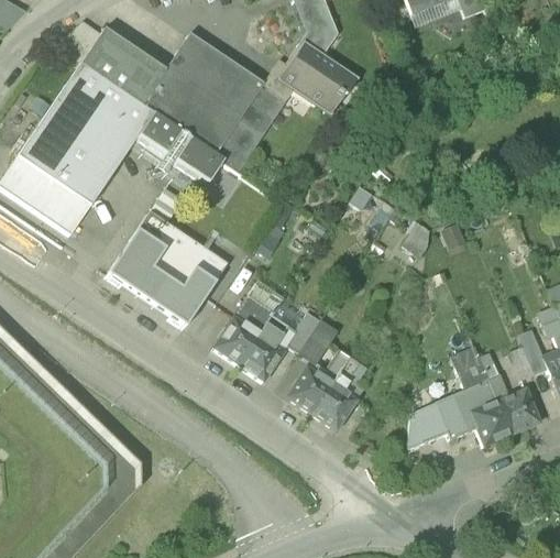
[(0,0),(0,24),(7,30),(26,10),(10,0),(0,0)]
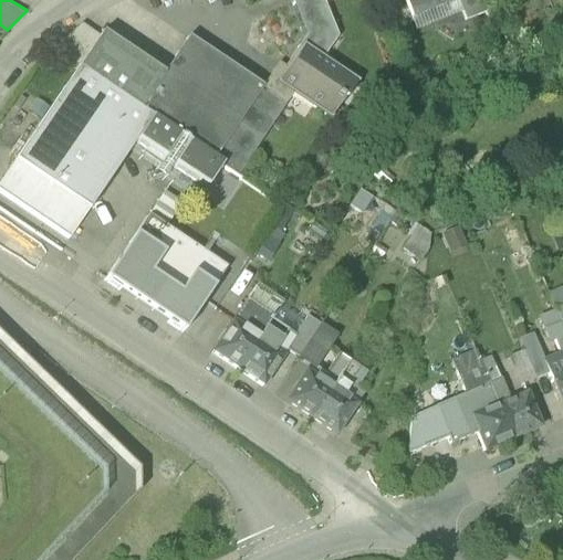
[(300,43),(305,46),(324,57),(341,33),(327,0),(295,0),(309,31),(300,43)]
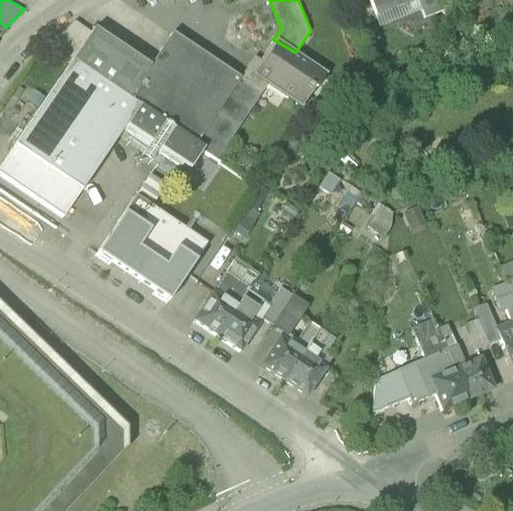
[(424,7),(426,15),(445,7),(442,0),(373,0),(377,9),(397,0),(402,0),(403,2),(408,0),(421,0),(424,7)]
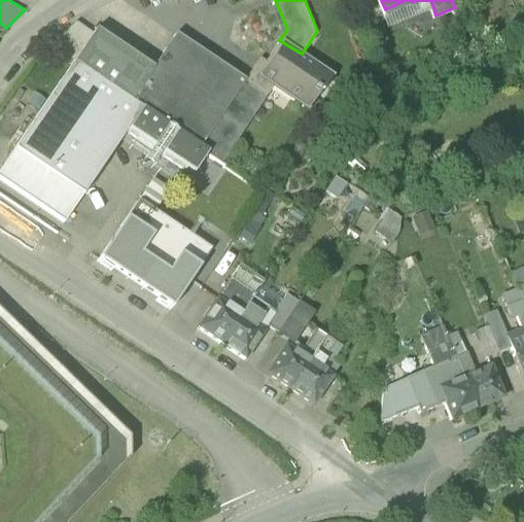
[(412,2),(386,12),(384,13),(389,26),(433,7),(430,0),(417,0),(412,2)]
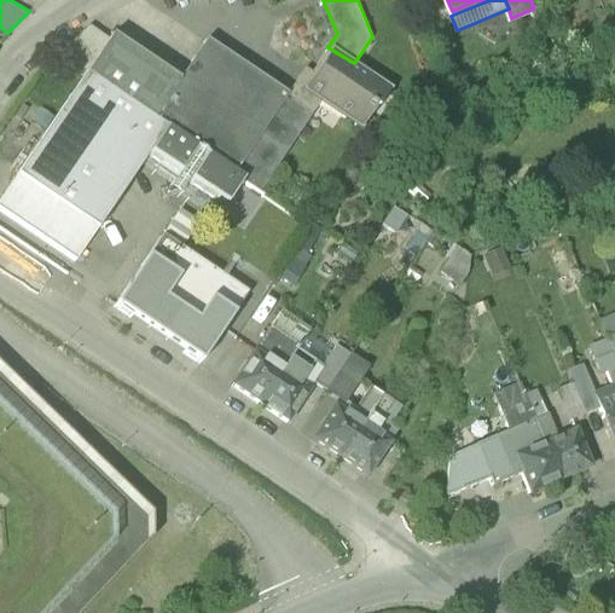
[(453,15),(483,3),(482,0),(476,0),(452,11),(453,15)]
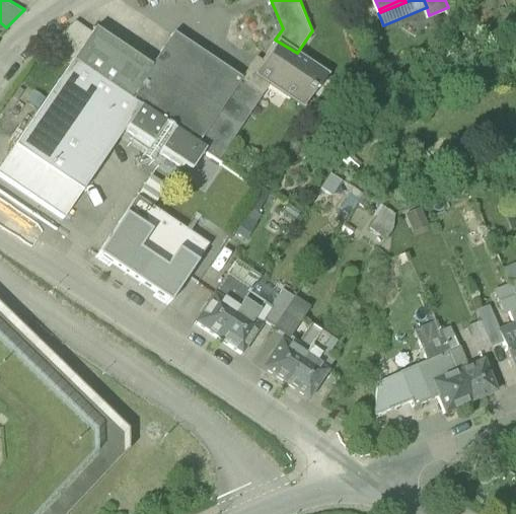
[(93,29),(78,19),(60,33),(81,48),(93,29)]
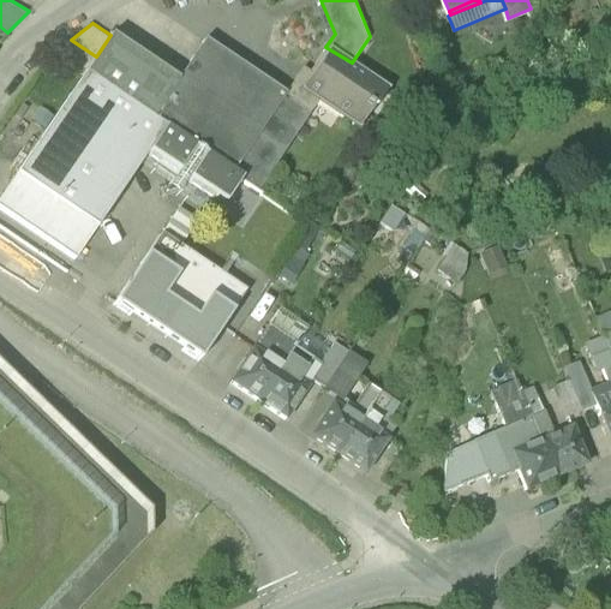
[(87,71),(154,115),(180,76),(114,30),(111,35),(96,57),(87,71)]
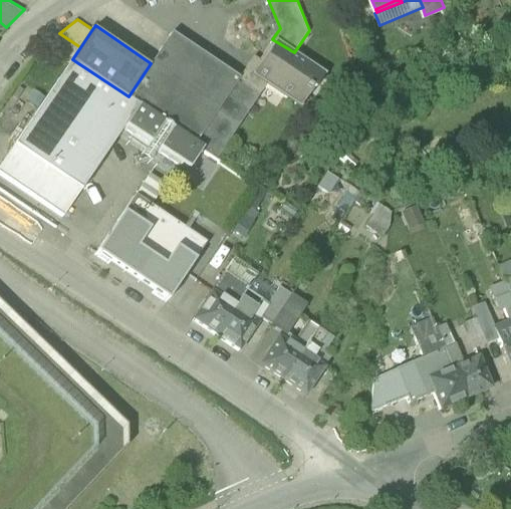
[(196,142),(240,77),(240,75),(173,30),(151,63),(129,96),(140,103),(196,142)]
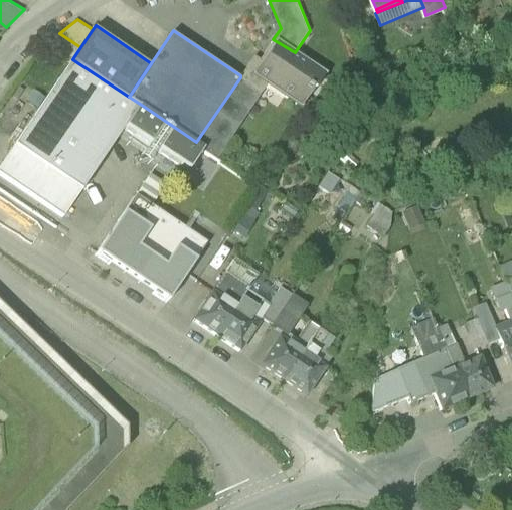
[(48,42),(49,43),(72,59),(80,47),(59,33),(49,42),(48,42)]
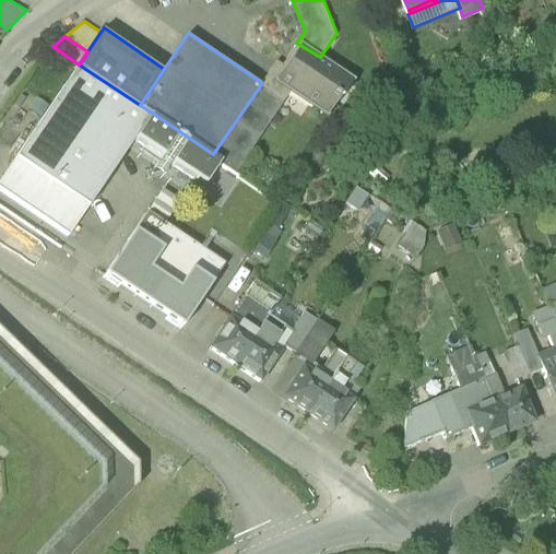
[(296,43),(283,62),(288,66),(302,46),(296,43)]
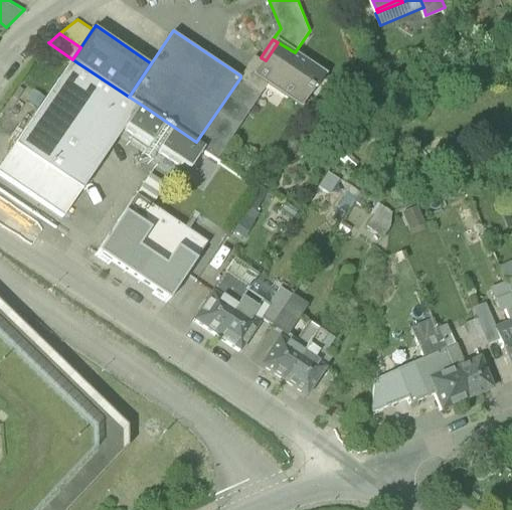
[(322,70),(295,52),(278,42),(266,60),(278,67),(270,80),(302,102),(322,70)]
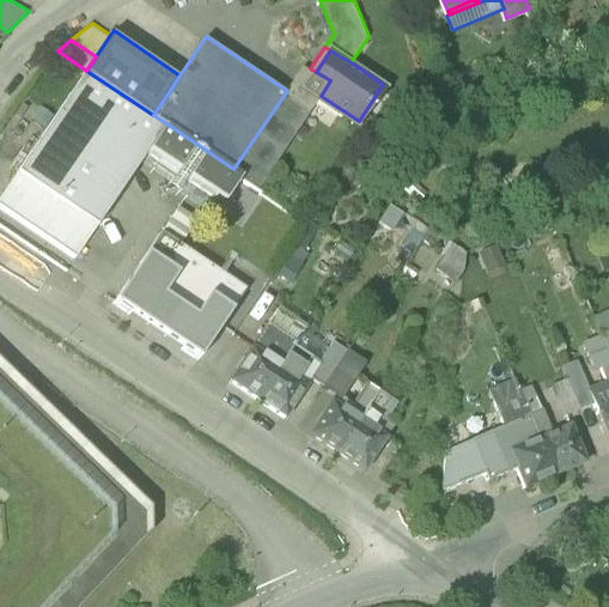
[(304,65),(286,90),(286,92),(311,109),(321,96),(330,80),(316,72),(310,68),(304,65)]
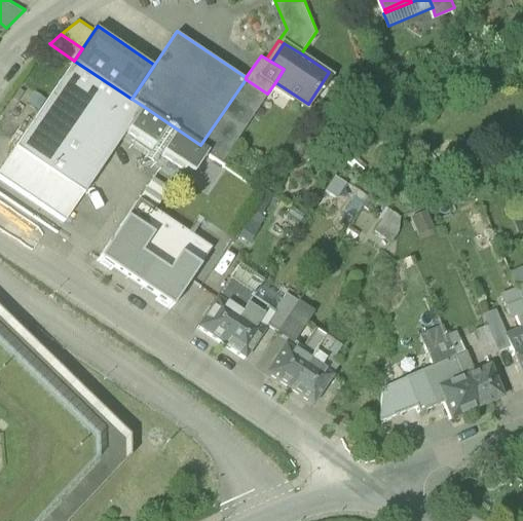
[(74,61),(16,146),(84,192),(126,131),(143,106),(132,99),(74,61)]
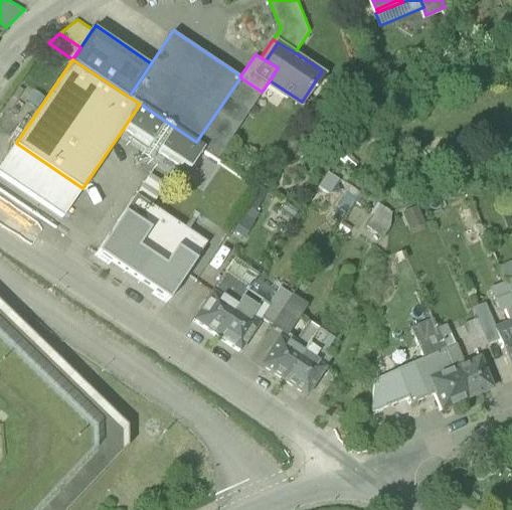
[(204,148),(218,157),(262,92),(240,77),(196,142),(204,148)]
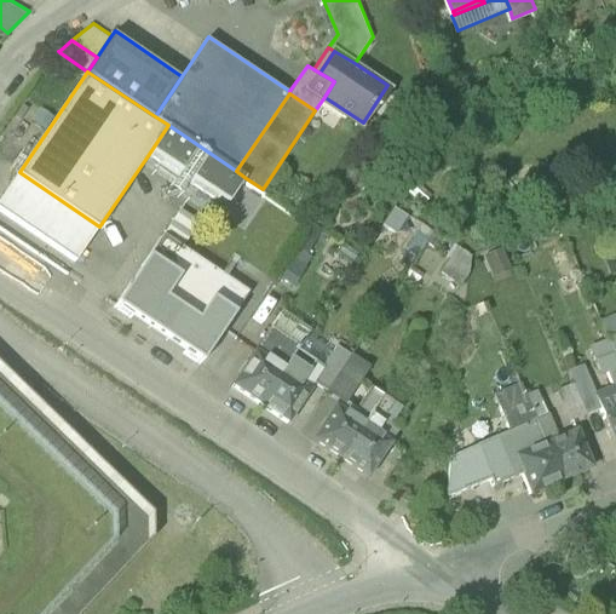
[(236,171),(168,125),(149,154),(217,200),(219,198),(236,171)]
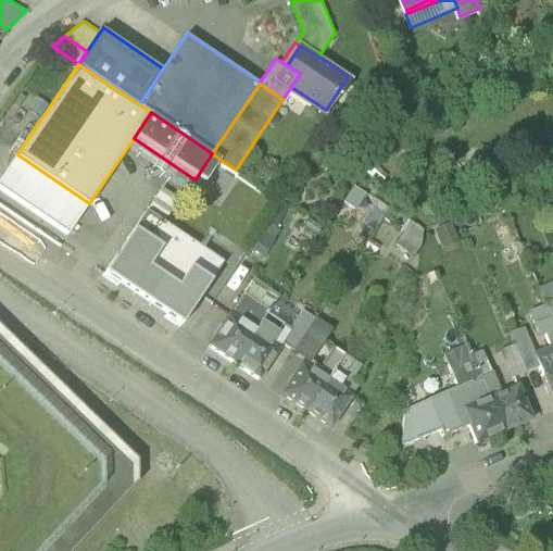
[(204,183),(221,160),(212,153),(197,177),(204,183)]
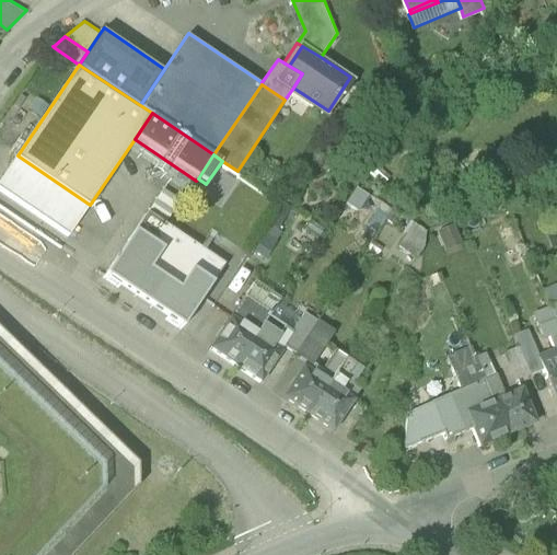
[(0,184),(71,233),(90,205),(18,155),(0,181),(0,184)]
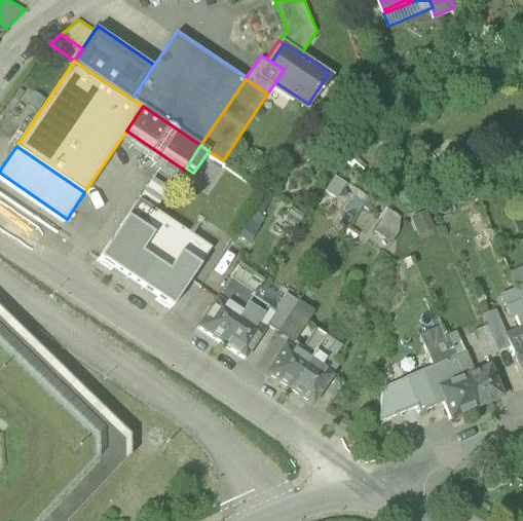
[(356,150),(348,158),(362,171),(370,162),(356,150)]
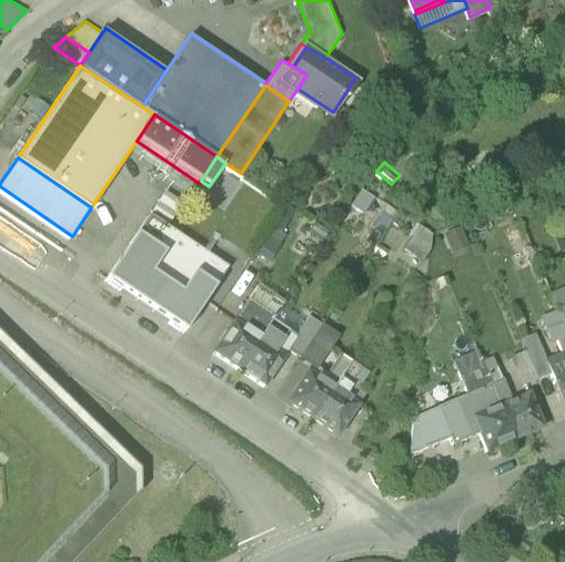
[(377,195),(364,186),(353,203),(366,212),(377,195)]
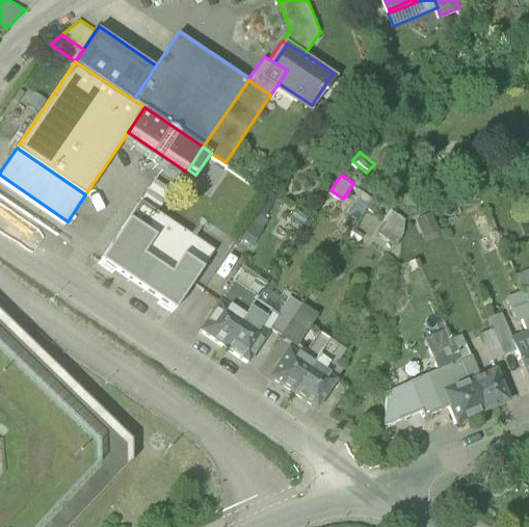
[(175,187),(157,176),(144,194),(161,206),(175,187)]
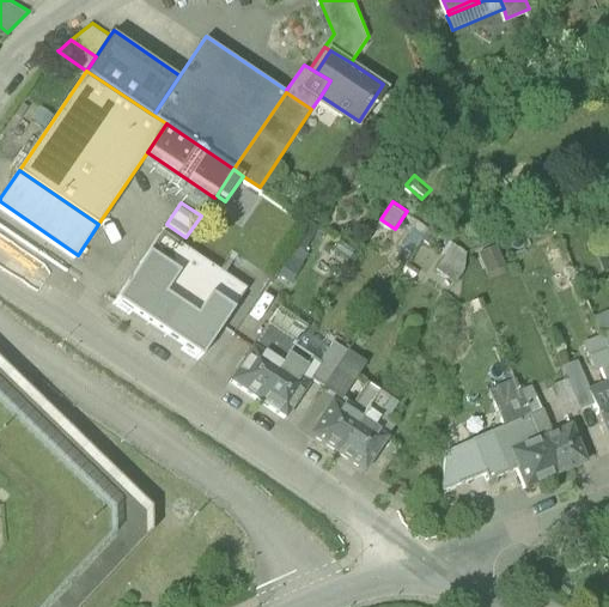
[(184,344),(201,356),(224,322),(248,286),(163,229),(116,298),(133,310),(136,304),(186,343),(184,344)]
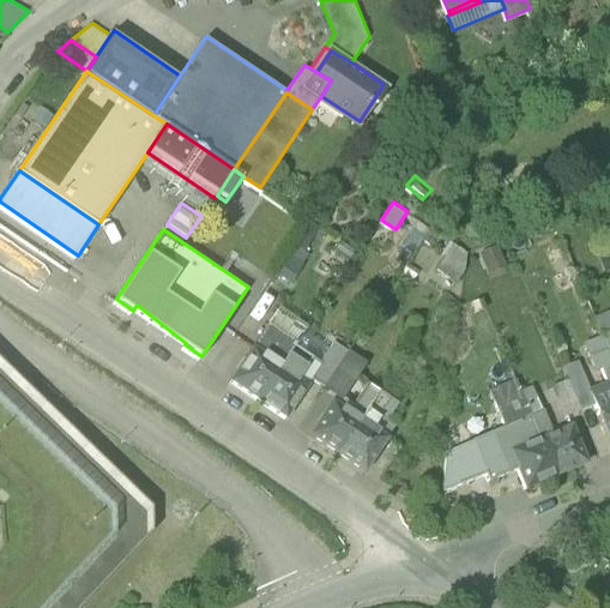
[(441,265),(459,278),(467,266),(470,251),(457,241),(441,265)]
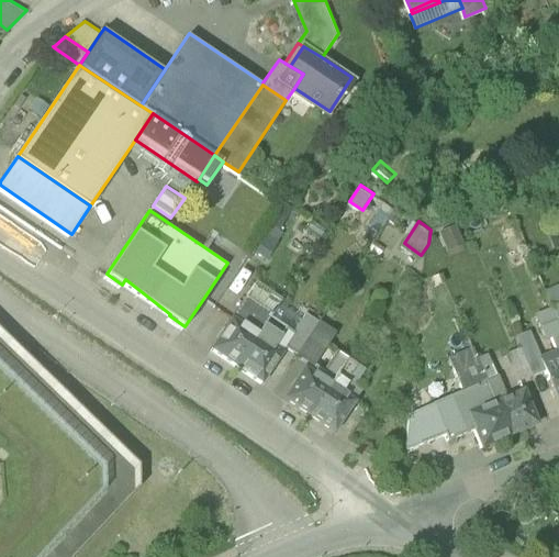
[(467,241),(459,221),(443,227),(450,247),(467,241)]
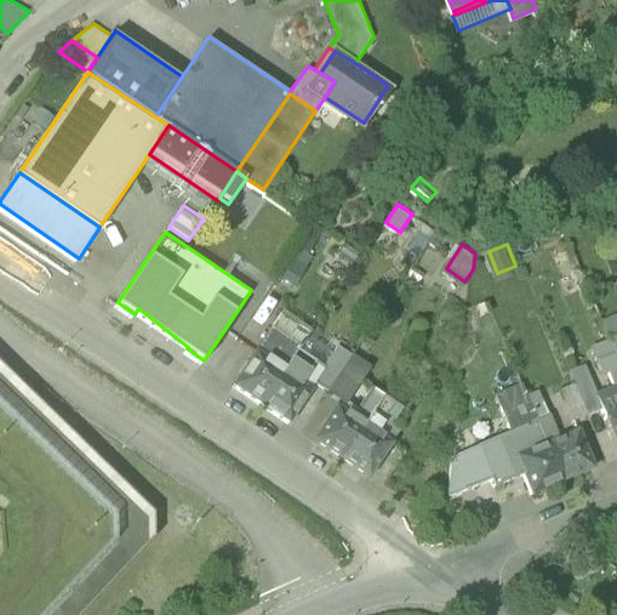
[(297,283),(310,263),(296,254),(284,273),(297,283)]
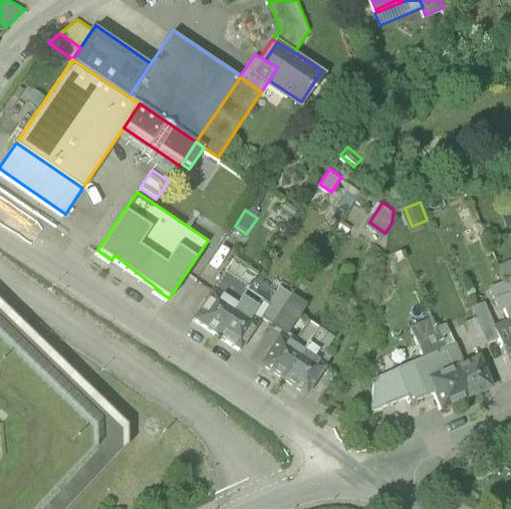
[(188,270),(197,276),(217,247),(208,240),(188,270)]
